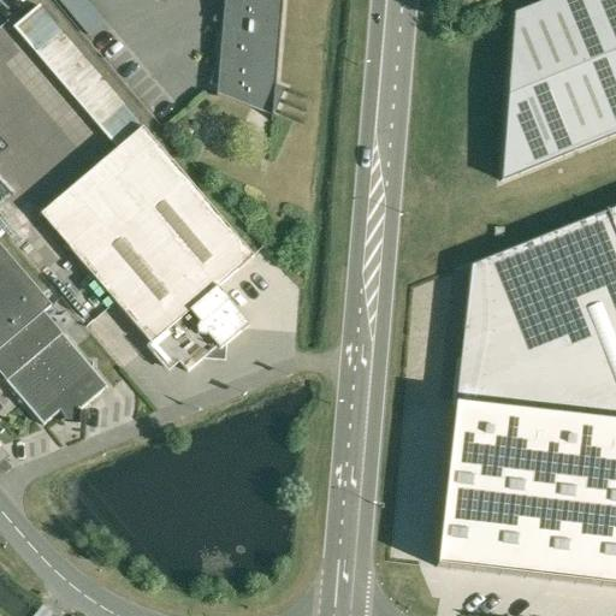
[(209,84),(215,88),(215,96),(272,117),(273,111),(276,111),(284,89),(276,86),(282,0),(223,0),(218,75),(214,73),(209,84)]
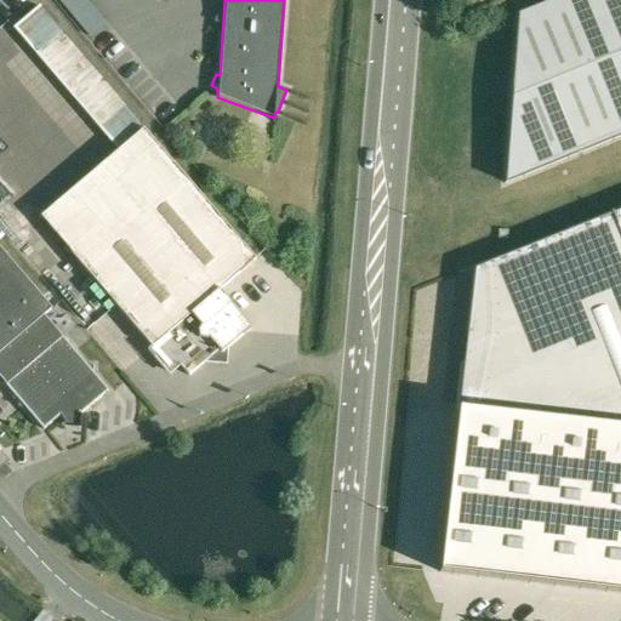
[(455,436),(438,573),(620,593),(620,0),(554,0),(517,16),(505,184),(620,136),(620,209),(613,214),(473,268),(466,331),(468,332),(460,405),(472,406),(468,437),(455,436)]
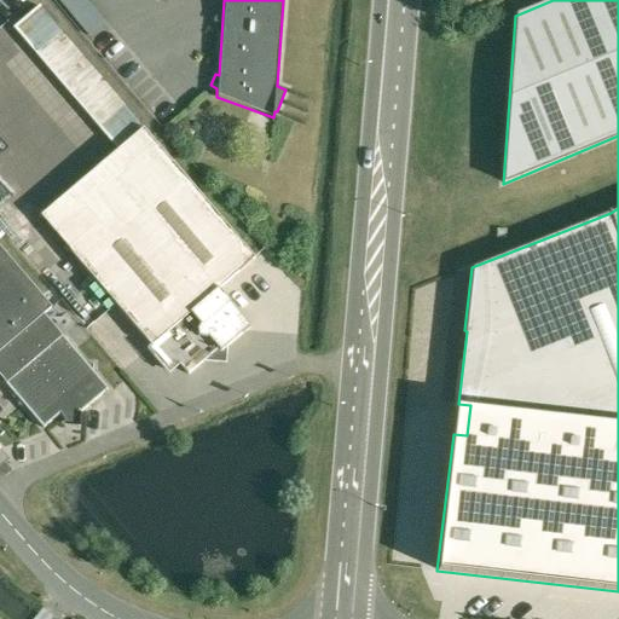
[(55,63),(79,44),(47,5),(23,24),(55,63)]
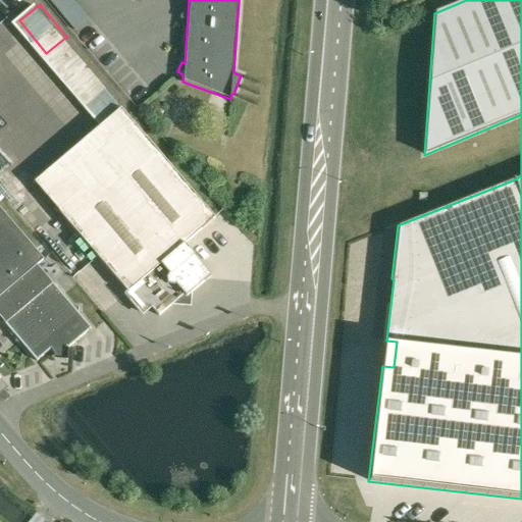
[(58,212),(126,292),(123,294),(139,312),(148,304),(158,316),(184,295),(186,297),(211,276),(194,256),(184,244),(214,218),(145,138),(58,212)]
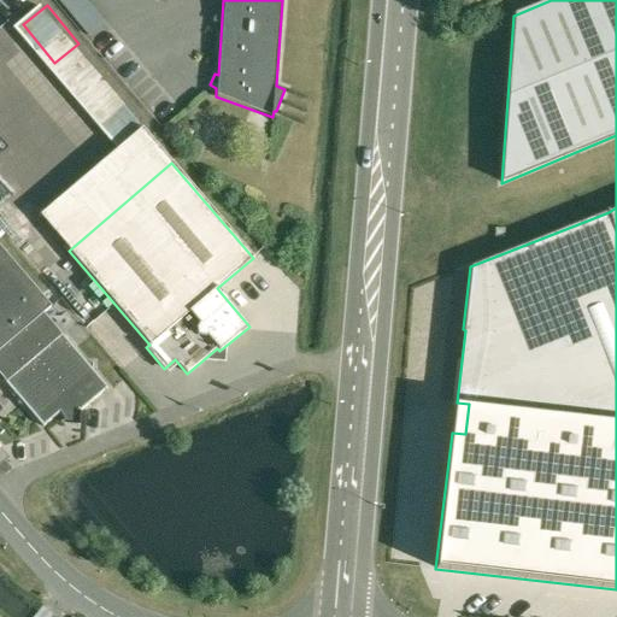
[(71,419),(107,388),(93,371),(93,364),(86,363),(59,331),(58,333),(42,315),(51,307),(0,247),(0,372),(5,378),(3,380),(18,398),(17,405),(24,405),(42,427),(60,412),(65,418),(71,418),(71,419)]
